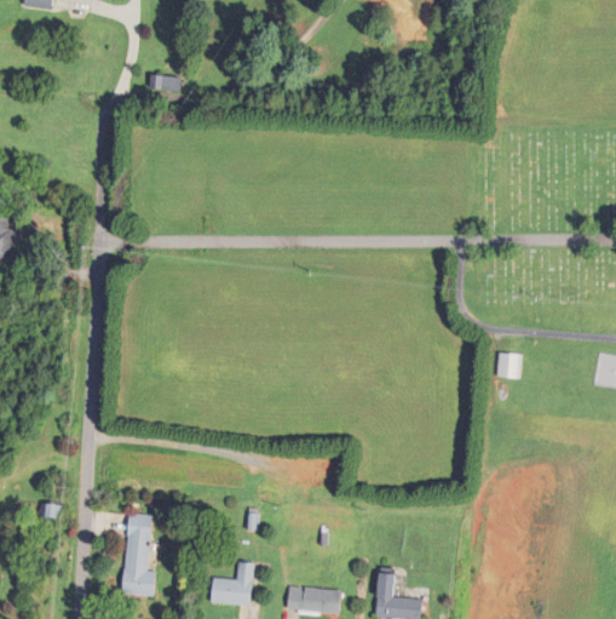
[(151,89),(180,91),(182,78),(154,74),(151,89)]
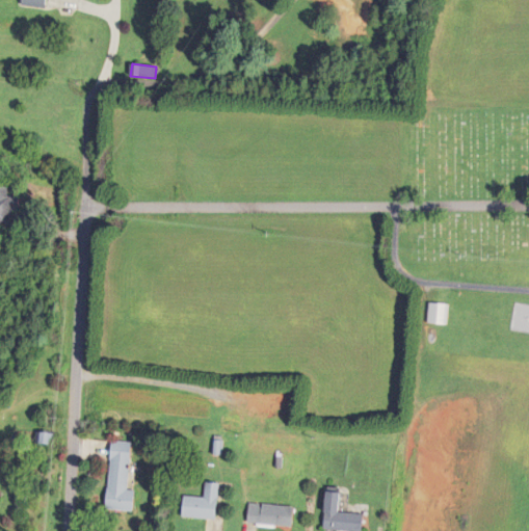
[(0,223),(8,223),(8,188),(0,188),(0,223)]
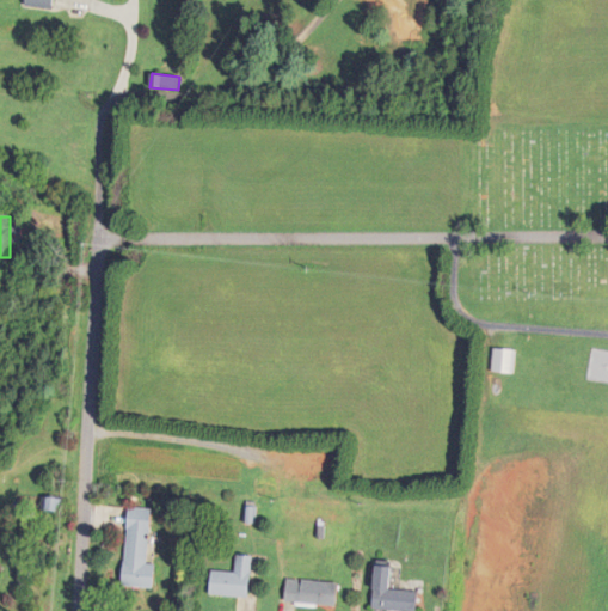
[(511,373),(511,349),(490,349),(490,373),(511,373)]
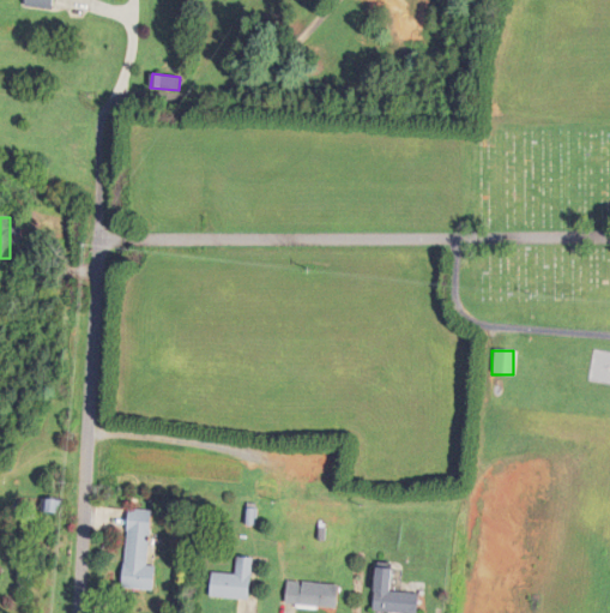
[(146,565),(150,511),(127,509),(121,588),(152,590),(155,566),(146,565)]
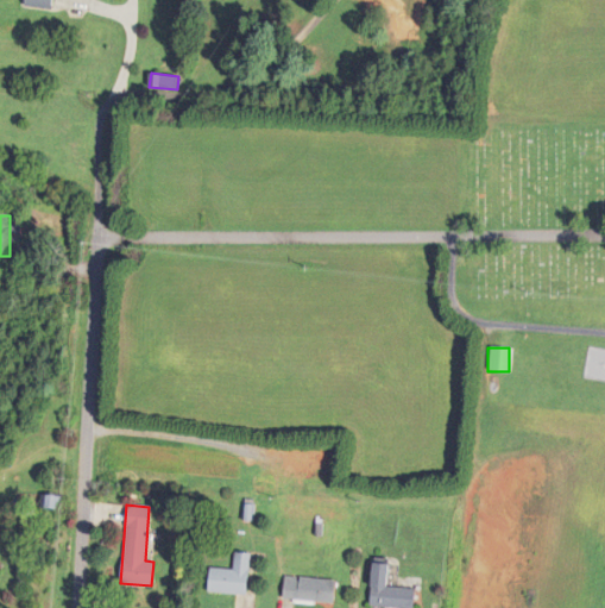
[(208,593),(247,594),(249,553),(233,552),(233,569),(208,569),(208,593)]
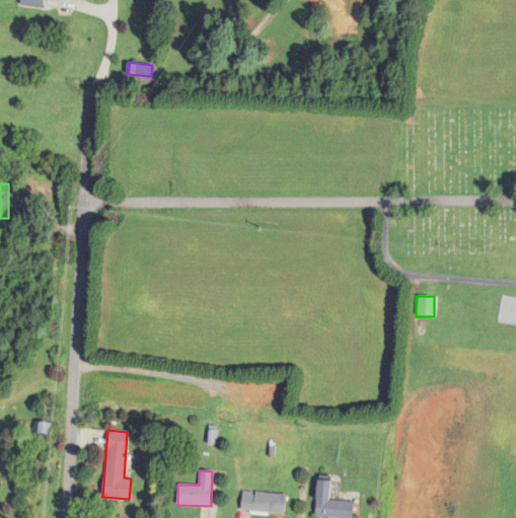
[(314,516),(334,517),(351,517),(353,502),(329,500),(332,481),(317,479),(314,516)]
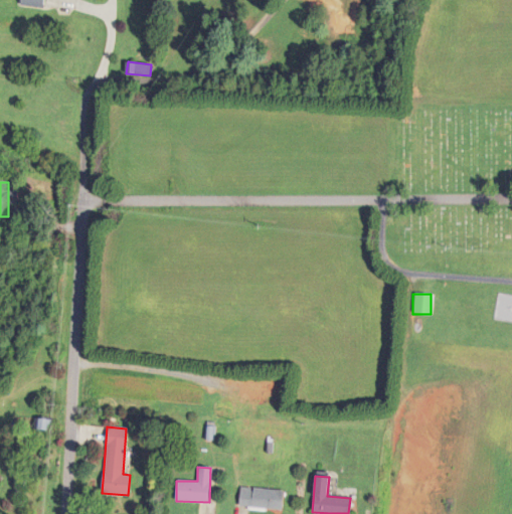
[(282,511),(284,491),(240,487),(238,507),(282,511)]
